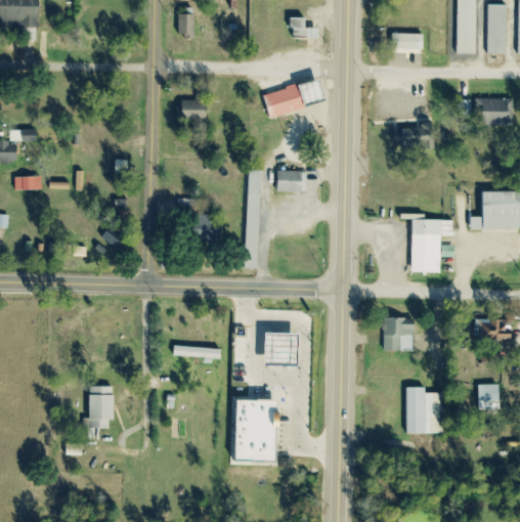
[(1,0),(1,27),(39,28),(39,0),(1,0)]
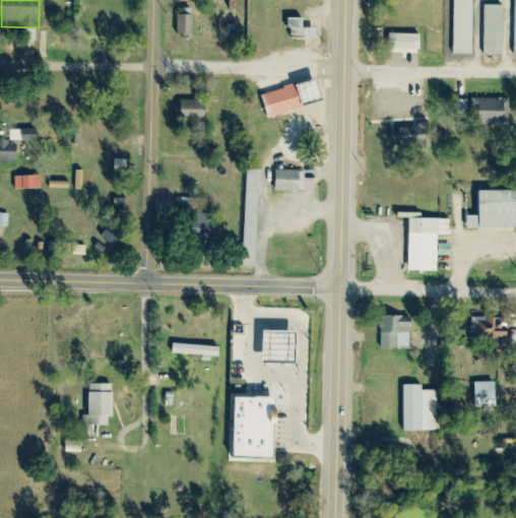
[(451,0),(452,53),(471,53),(469,0),(451,0)]
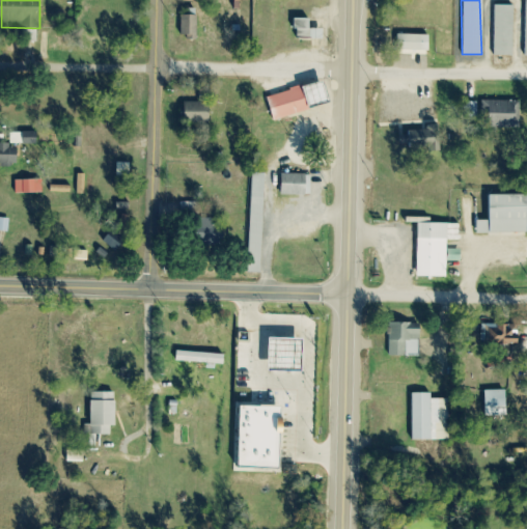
[(493,55),(512,54),(511,4),(492,4),(493,55)]
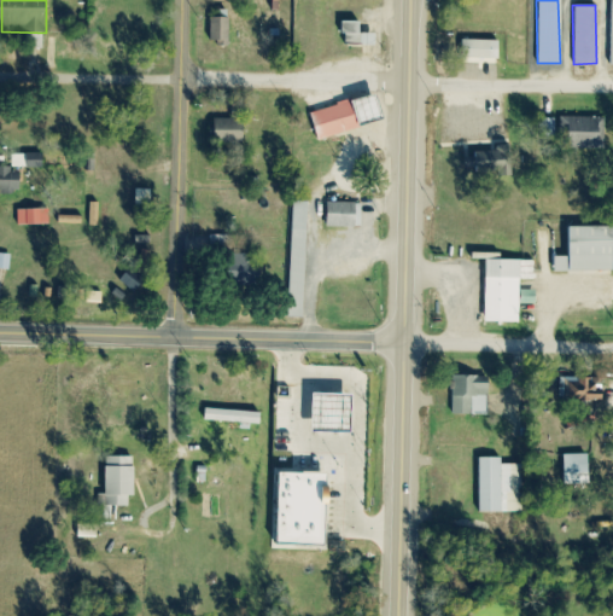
[(227,16),(206,17),(206,40),(216,40),(216,45),(228,45),(227,16)]
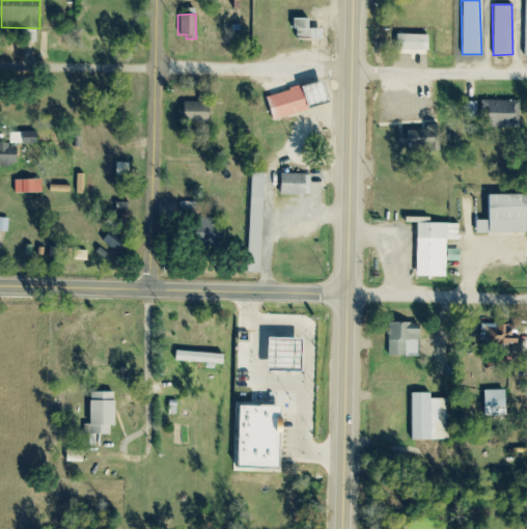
[(430,34),(393,33),(392,50),(430,51),(430,34)]
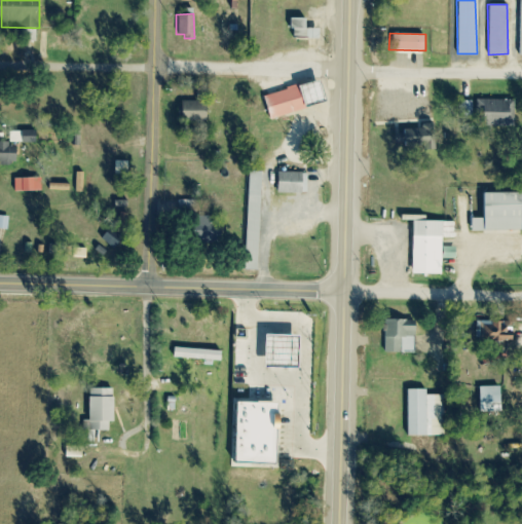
[(307,108),(300,84),(264,95),(272,119),(307,108)]
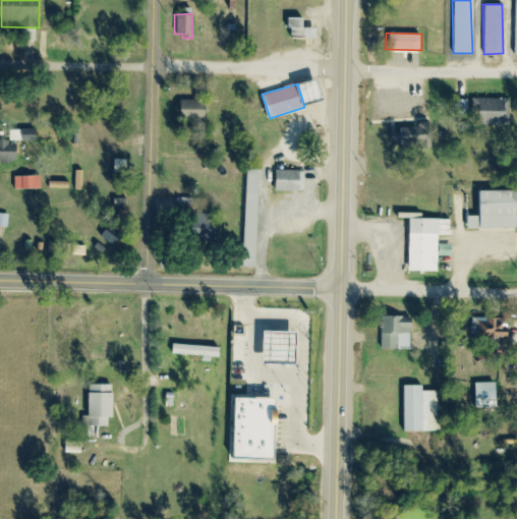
[(508,98),(472,99),(473,123),(509,123),(508,98)]
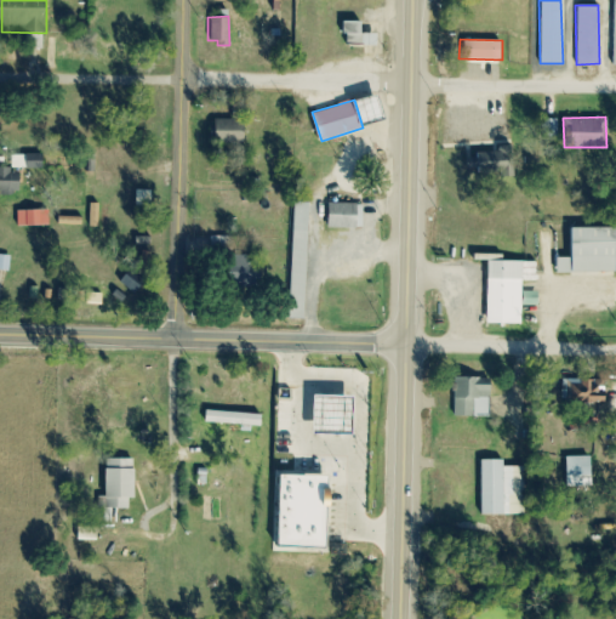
[(245,119),(215,118),(214,141),(245,141),(245,119)]
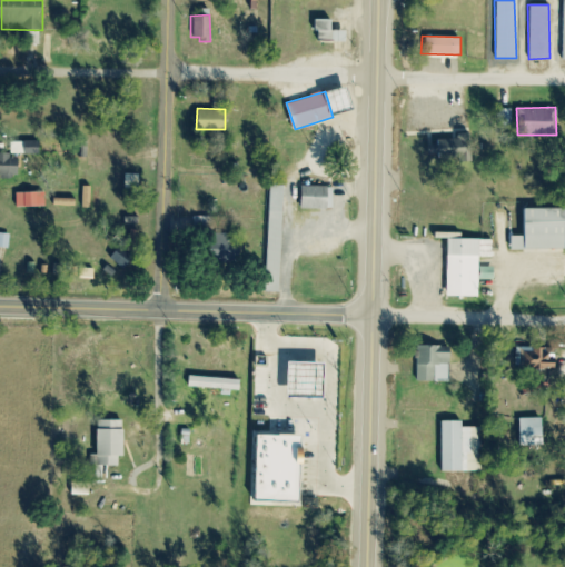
[(468,148),(467,135),(440,137),(443,150),(468,148)]
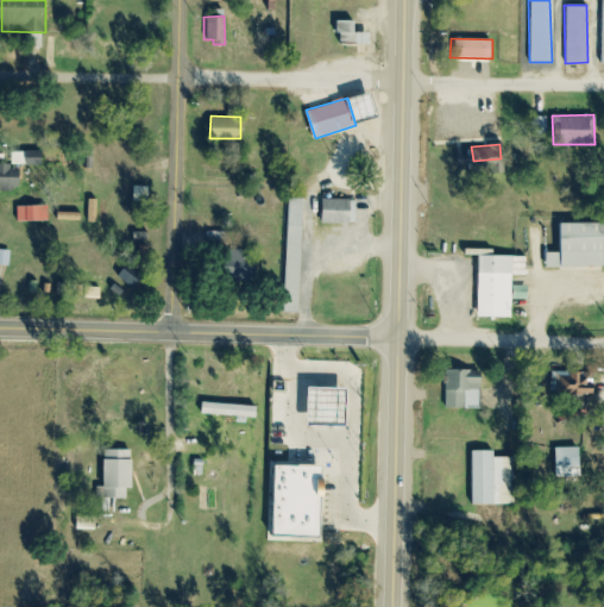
[(41,166),(41,151),(11,151),(11,163),(0,163),(0,188),(20,188),(20,166),(41,166)]
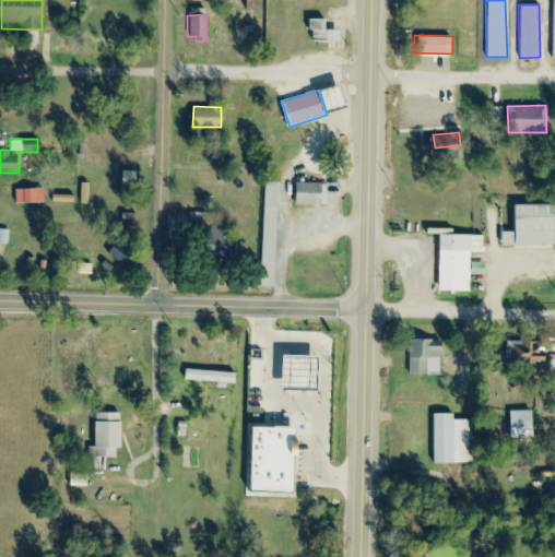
[(327,182),(295,182),(294,204),(326,205),(327,182)]
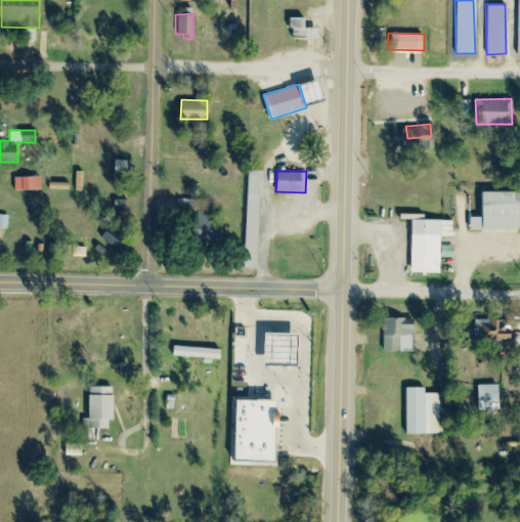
[(14,189),(41,189),(40,176),(13,177),(14,189)]
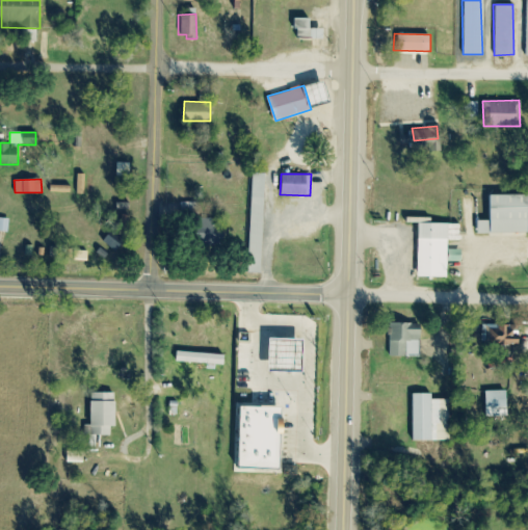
[(527,232),(527,193),(484,195),(485,220),(477,220),(478,233),(527,232)]
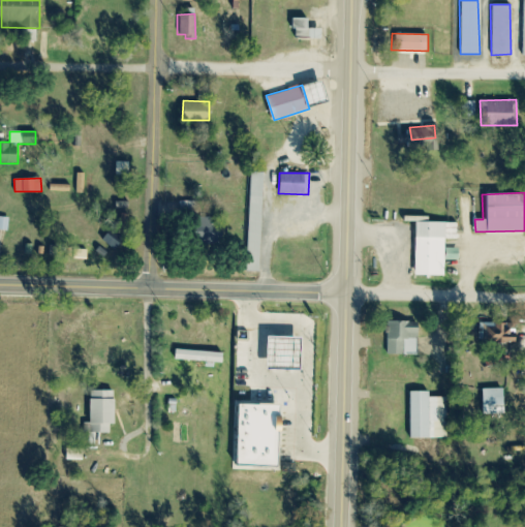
[(444,275),(444,239),(458,239),(458,222),(429,222),(429,218),(415,218),(415,275),(444,275)]
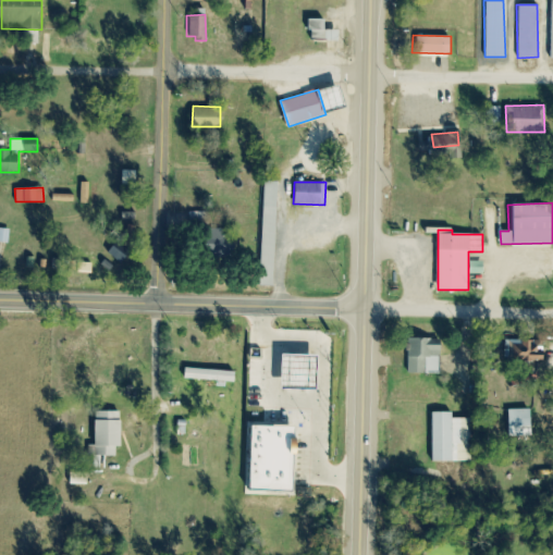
[(439,373),(440,345),(430,344),(431,338),(406,337),(405,372),(439,373)]
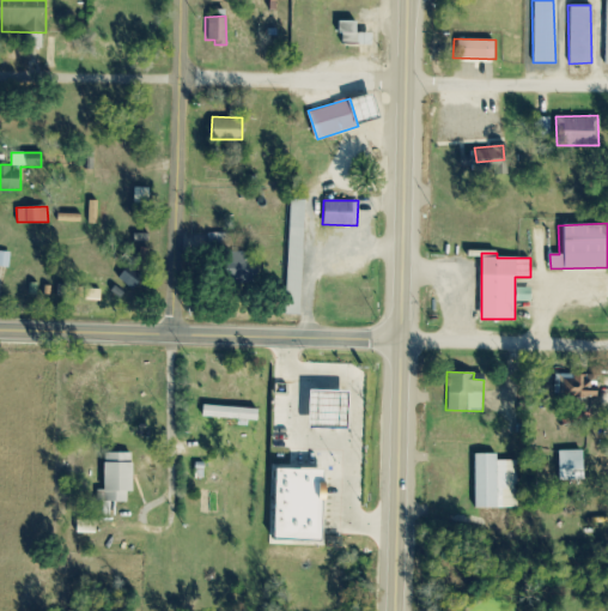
[(560,399),(602,397),(602,387),(595,387),(594,375),(559,376),(560,399)]
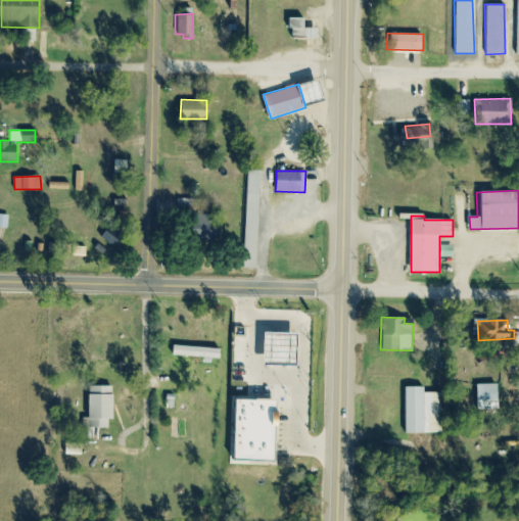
[(174,356),(203,357),(203,360),(220,361),(221,347),(174,345),(174,356)]
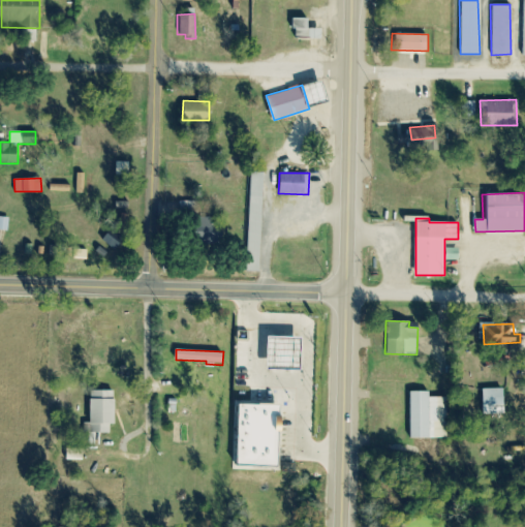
[(481,414),(502,413),(501,388),(480,389),(481,414)]
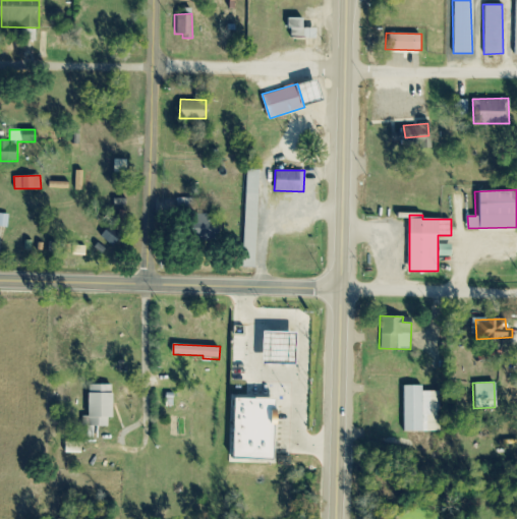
[(90,415),(81,415),(81,426),(109,425),(109,417),(114,417),(114,384),(90,385),(90,415)]
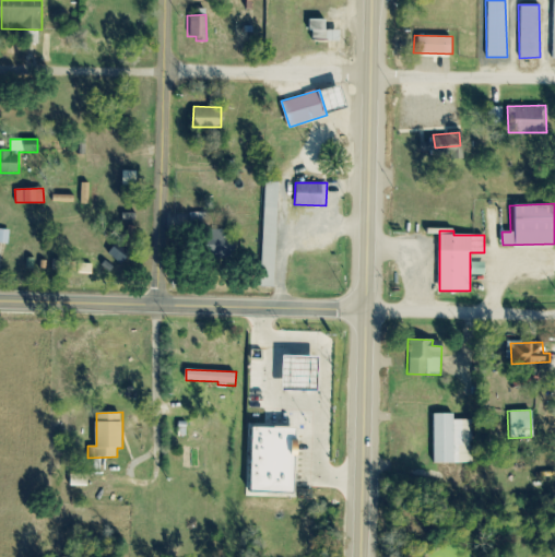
[(433,463),(469,462),(469,419),(451,419),(451,413),(433,414),(433,463)]
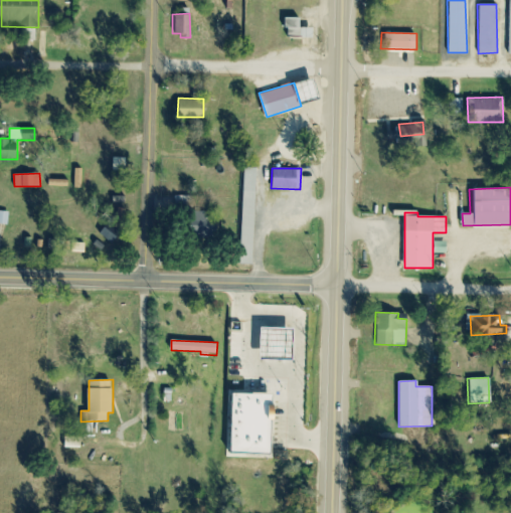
[(277,393),(231,393),(231,409),(232,409),(231,454),(275,454),(275,418),(277,418),(277,393)]
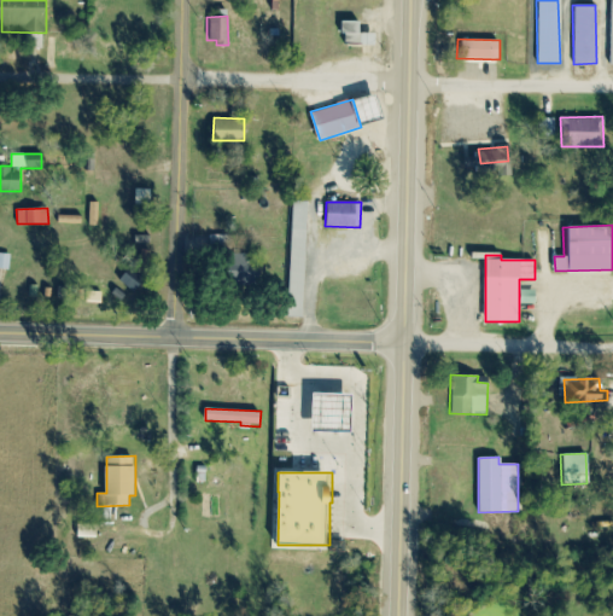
[(97,536),(97,524),(79,524),(77,536),(97,536)]
